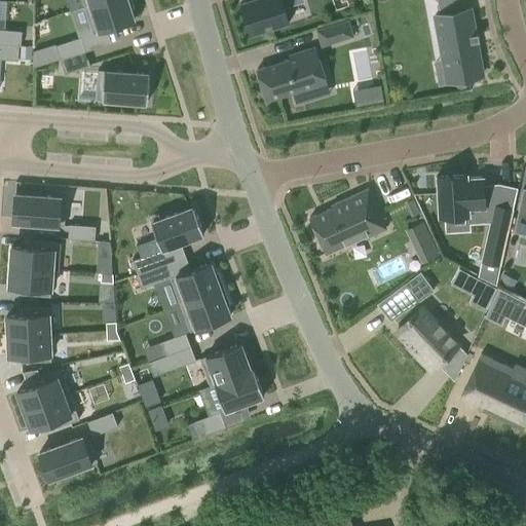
[(130,0),(103,0),(84,6),(92,34),(134,21),(130,10),(130,9),(133,9),(134,8),(130,0)]
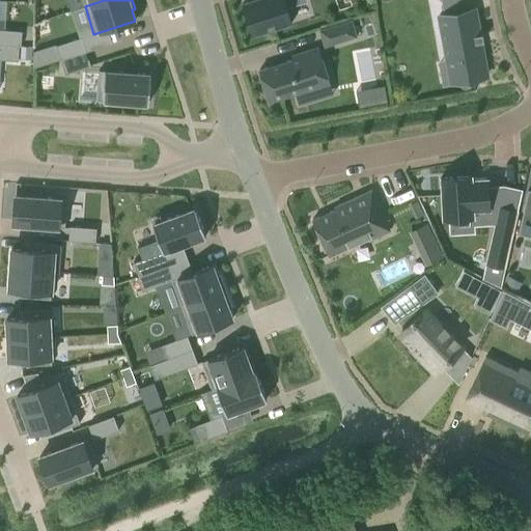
[(252,35),(291,23),(286,7),(291,5),(289,0),(254,0),(242,4),(252,35)]
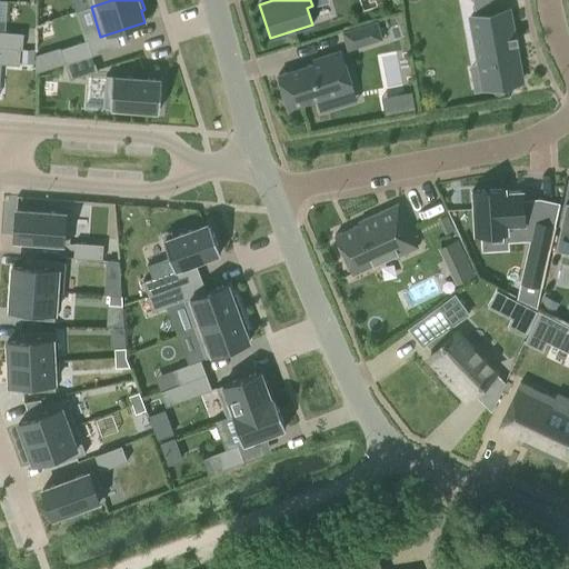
[(490,65),(493,86),(522,80),(510,10),(469,18),(478,67),(490,65)]
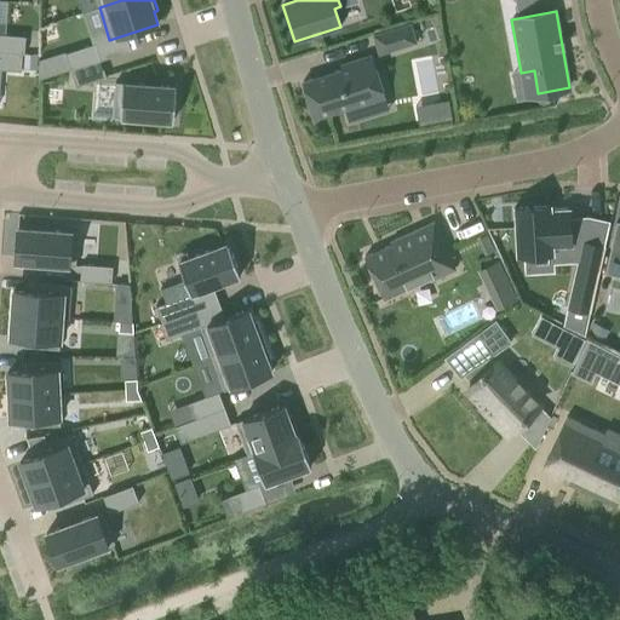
[(372,35),(379,55),(417,42),(411,24),(372,35)]
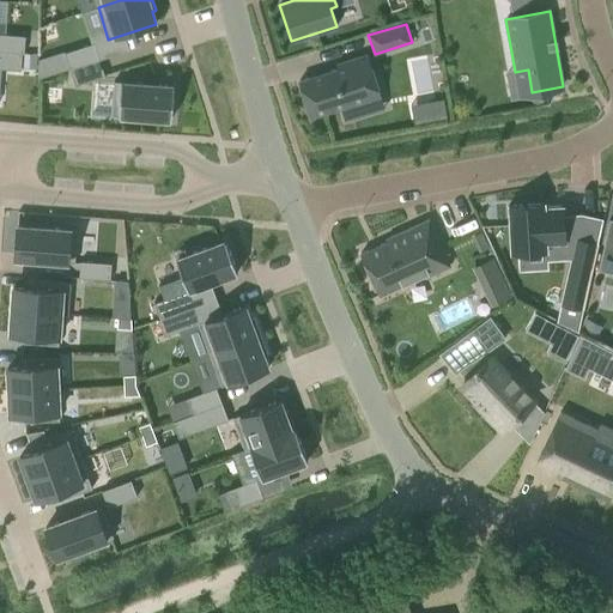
[(0,50),(22,54),(24,54),(25,36),(0,34),(0,50)]
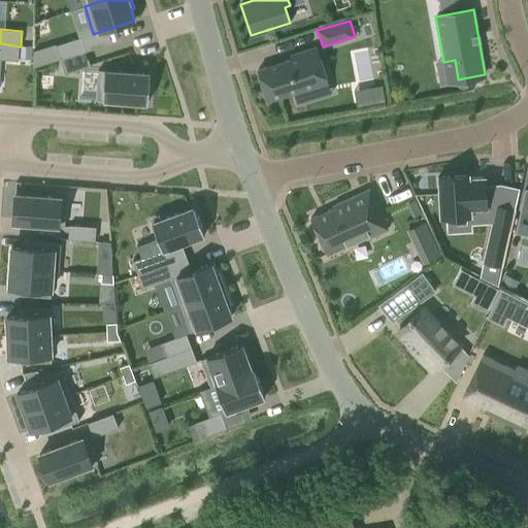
[(80,37),(56,45),(60,60),(86,52),(80,37)]
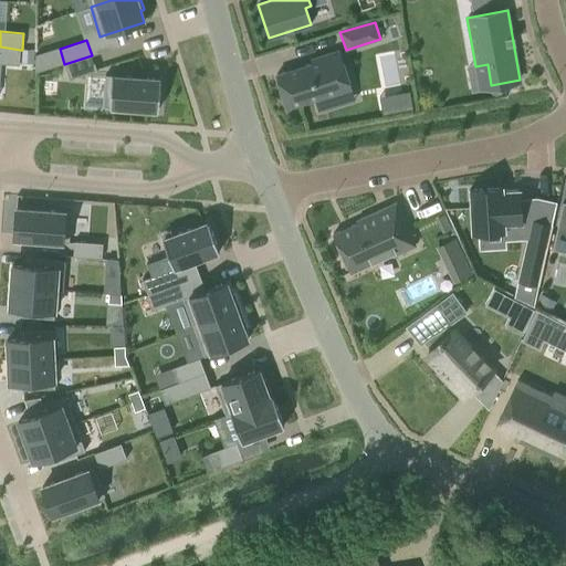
[(0,63),(2,64),(19,65),(19,62),(20,50),(0,46),(0,63)]
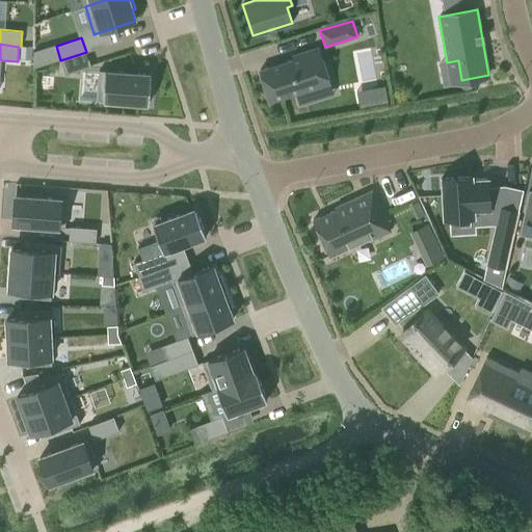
[(19,47),(18,58),(31,59),(32,48),(21,47),(19,47)]
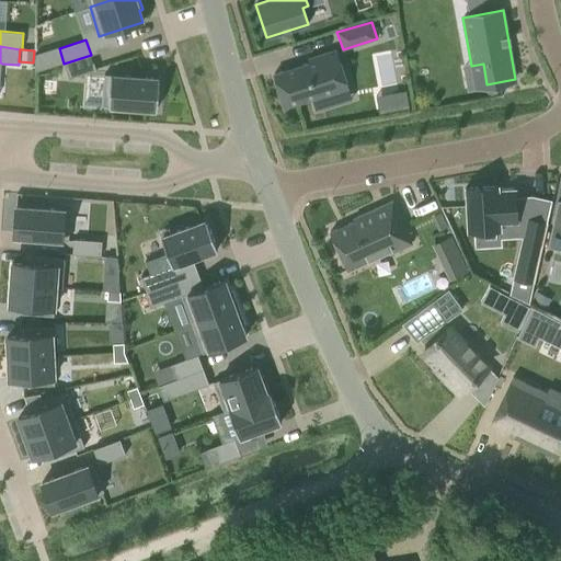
[(272,73),(284,107),(347,88),(335,49),(308,58),(309,61),(272,73)]
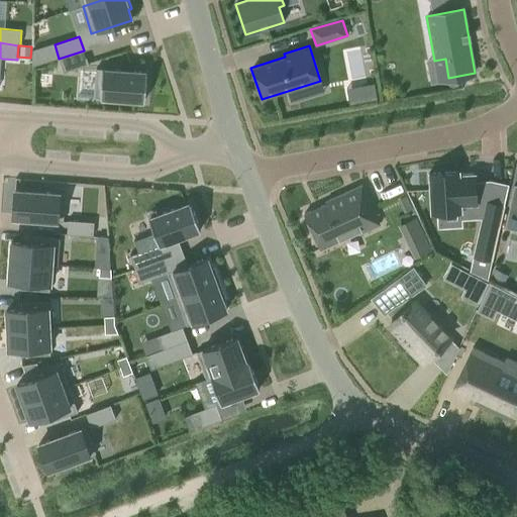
[(84,50),(59,59),(60,62),(63,73),(88,65),(84,50)]
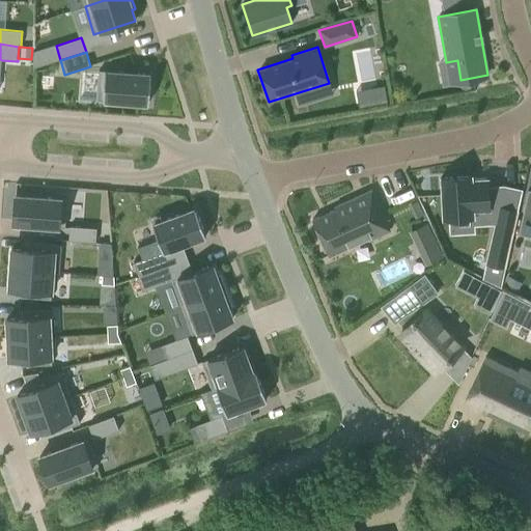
[(99,71),(96,101),(148,104),(148,94),(149,94),(149,93),(148,92),(149,86),(149,85),(150,84),(149,84),(150,75),(99,71)]
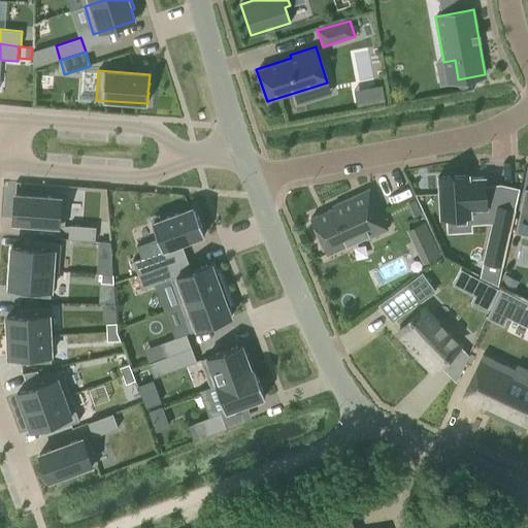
[(382,86),(353,91),(356,106),(385,101),(382,86)]
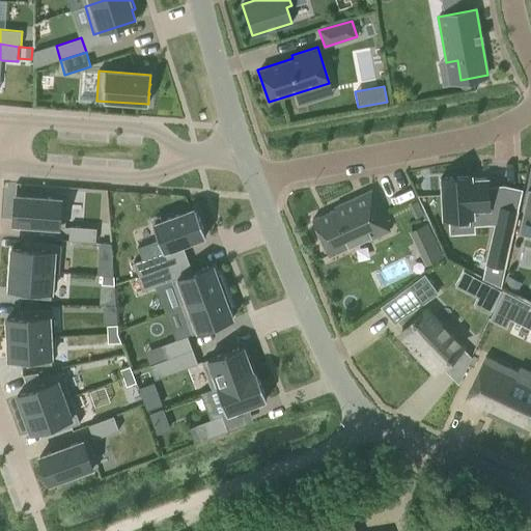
[(471,176),(440,177),(443,219),(473,217),(473,211),(490,210),(487,179),(471,179),(471,176)]
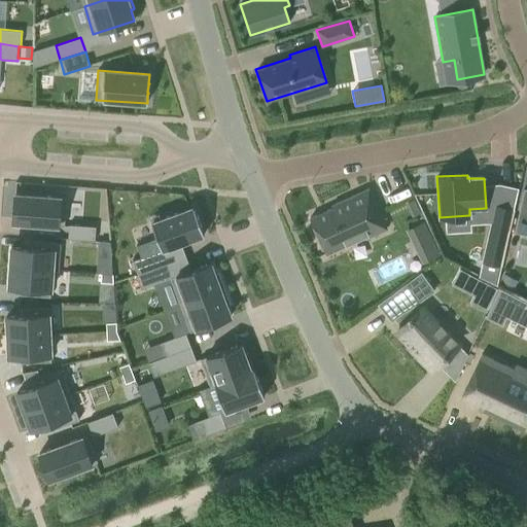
[(364,239),(386,229),(369,188),(331,206),(332,208),(309,218),(325,254),(363,237),(364,239)]
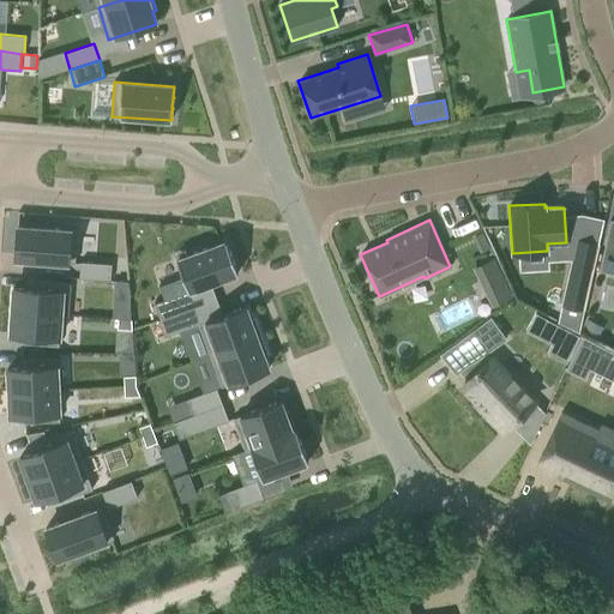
[(613,220),(611,220),(599,271),(613,274),(613,220)]
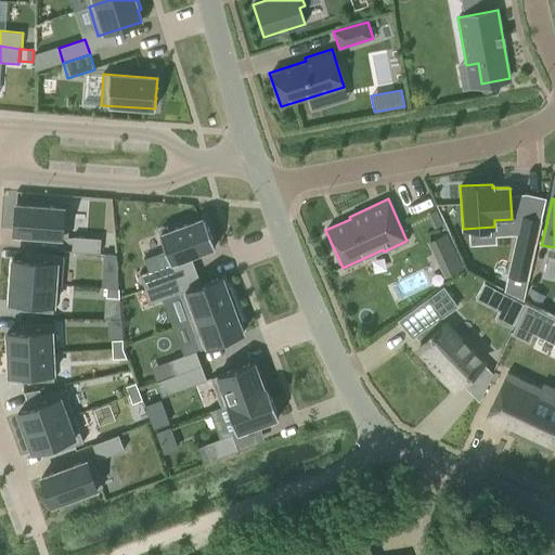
[(15,204),(13,234),(67,239),(69,208),(15,204)]
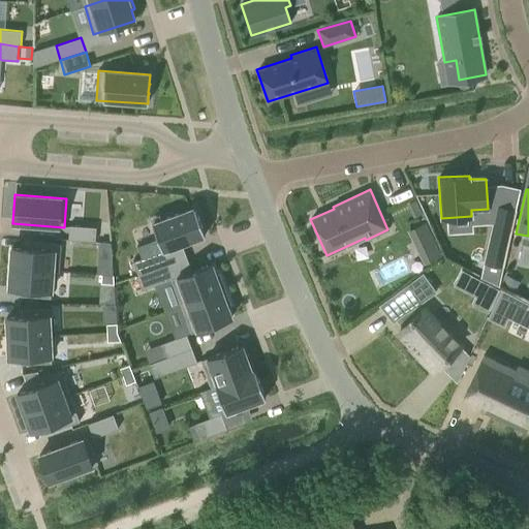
[(497,206),(480,278),(498,286),(516,210),(497,206)]
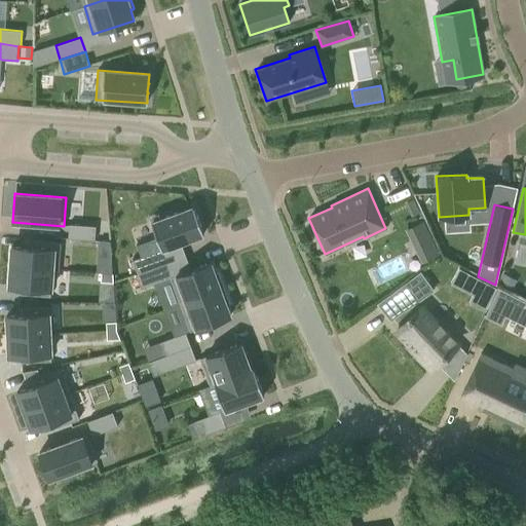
[(193,207),(151,222),(161,250),(181,242),(203,234),(193,207)]
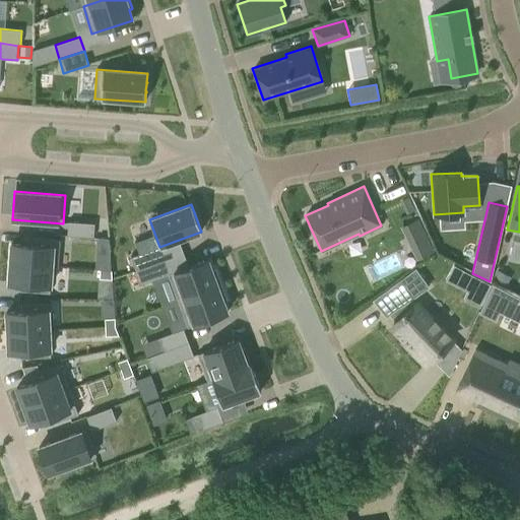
[(67,223),(67,236),(93,238),(94,223),(68,221),(67,223)]
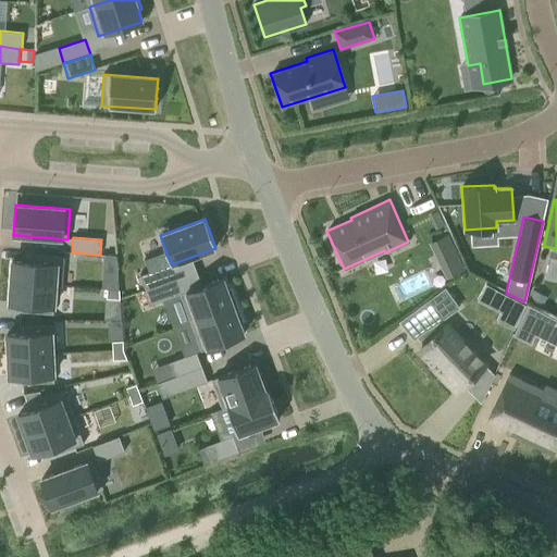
[(446,237),(432,244),(448,279),(462,272),(446,237)]
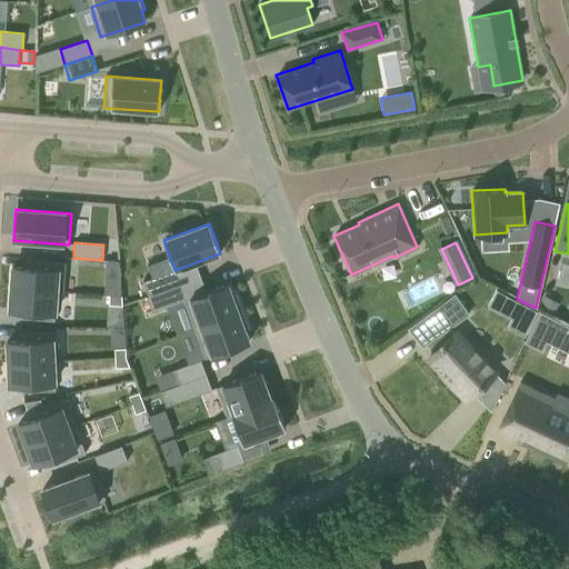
[(11,267),(10,288),(56,291),(56,292),(57,292),(63,292),(65,262),(26,259),(26,268),(11,267)]
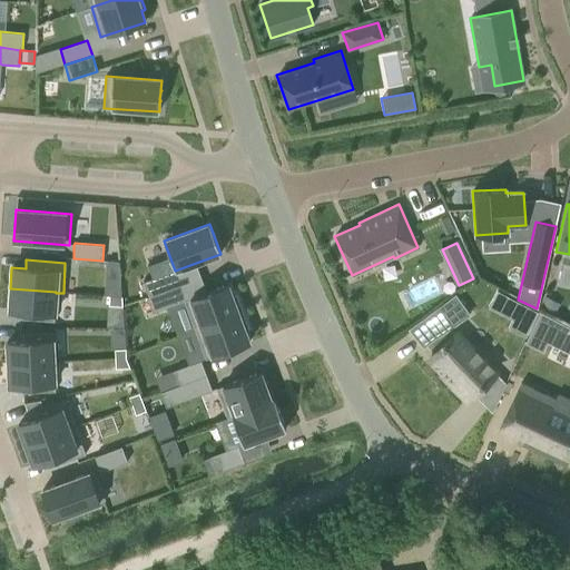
[(107,261),(106,272),(120,273),(119,262),(107,261)]
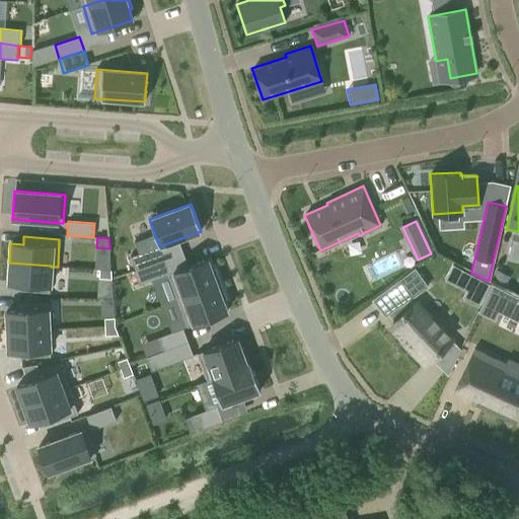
[(154,247),(130,256),(135,270),(158,262),(158,263),(160,262),(154,247)]
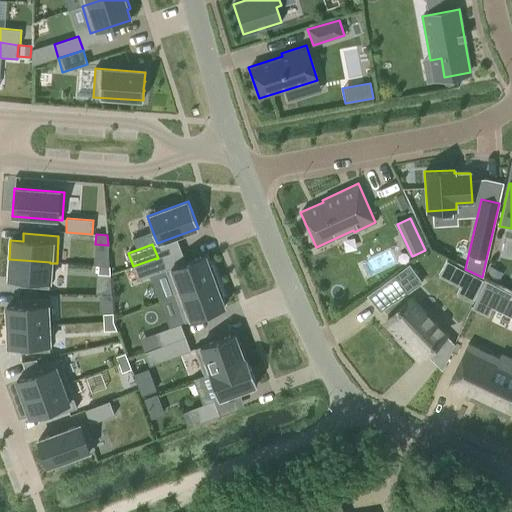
[(185,262),(165,270),(175,296),(217,280),(212,265),(208,266),(208,265),(204,255),(185,262)]
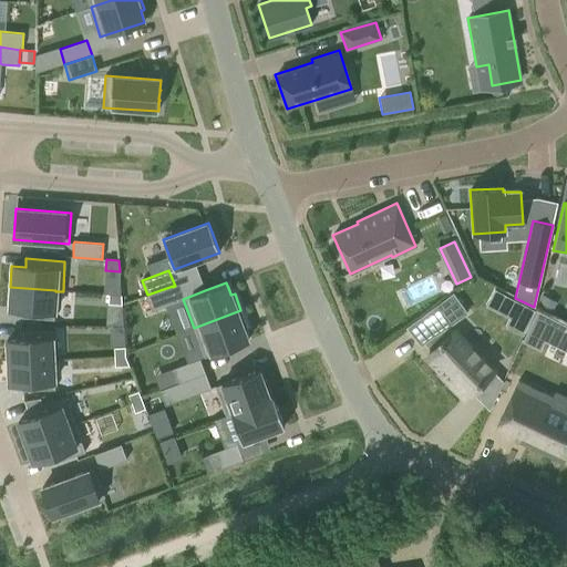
[(146,296),(152,311),(178,301),(173,288),(173,287),(173,286),(147,295),(146,296)]
